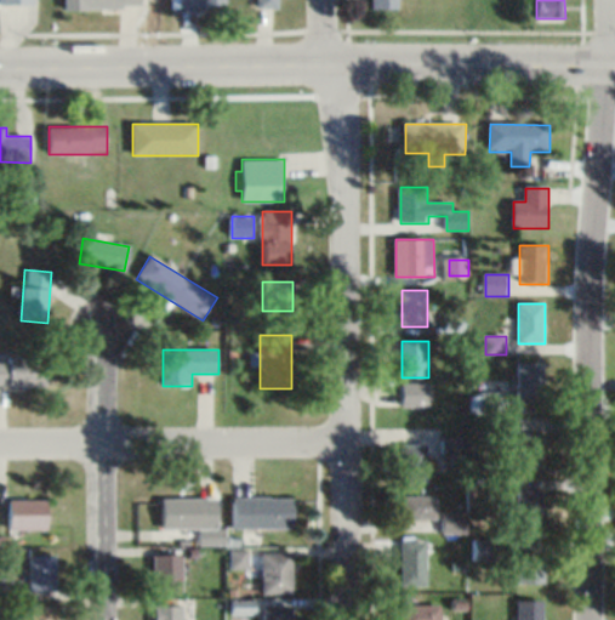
[(0,387),(50,387),(50,360),(0,359),(0,387)]
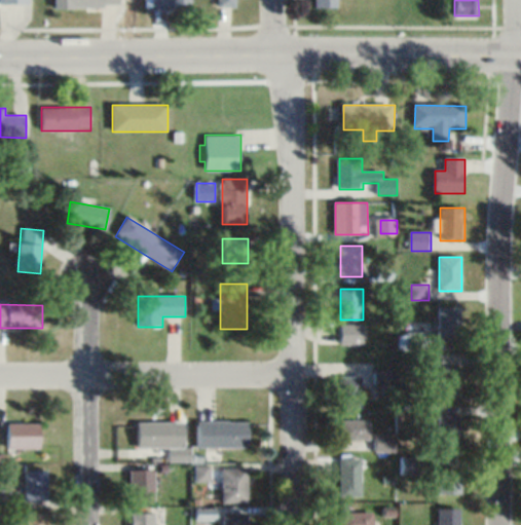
[(461,308),(441,308),(441,339),(461,339),(461,308)]
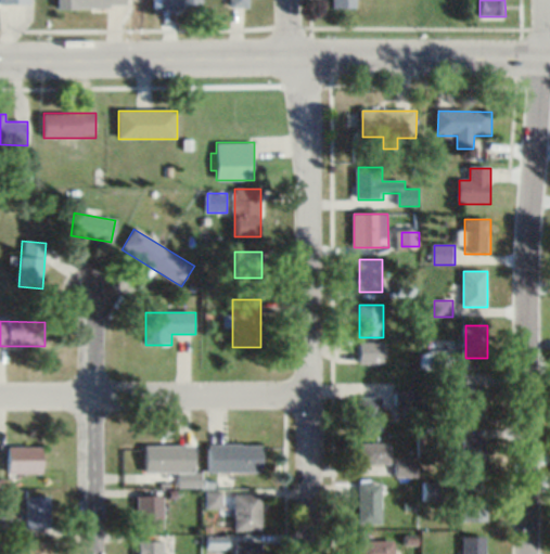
[(360,365),(388,365),(388,343),(360,343),(360,365)]
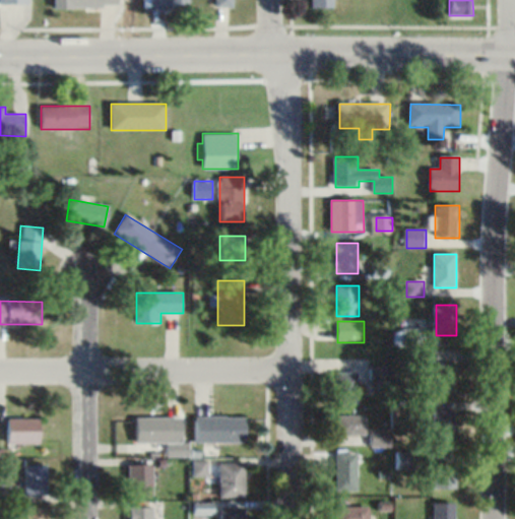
[(456,366),(435,366),(435,393),(456,393),(456,366)]
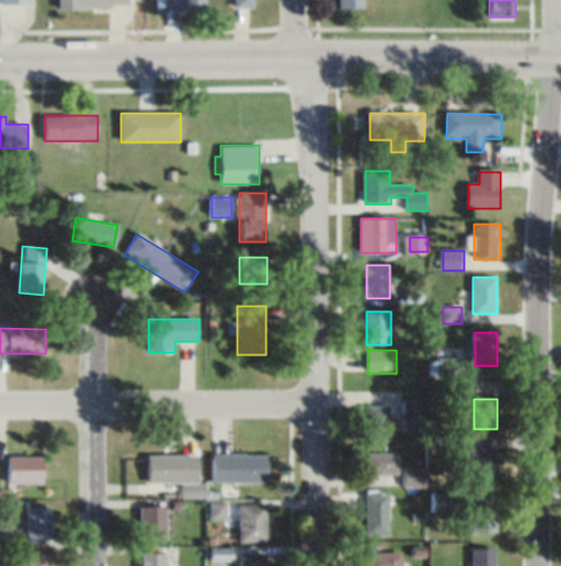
[(404,400),(404,418),(427,418),(427,400),(404,400)]
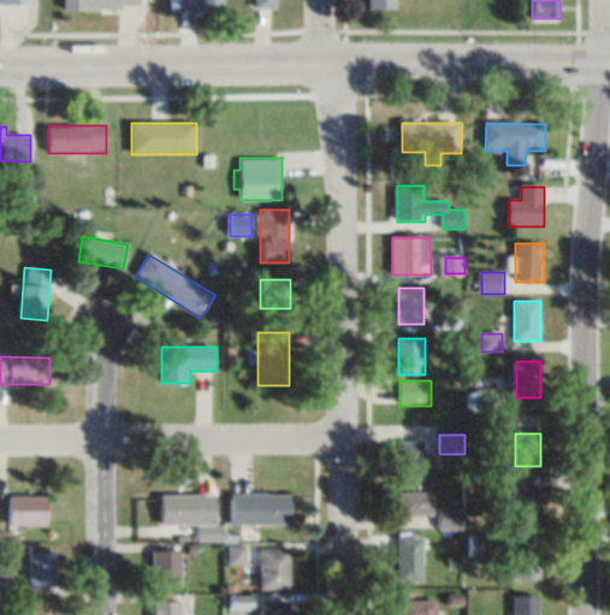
[(402,443),(402,479),(426,479),(426,443),(402,443)]
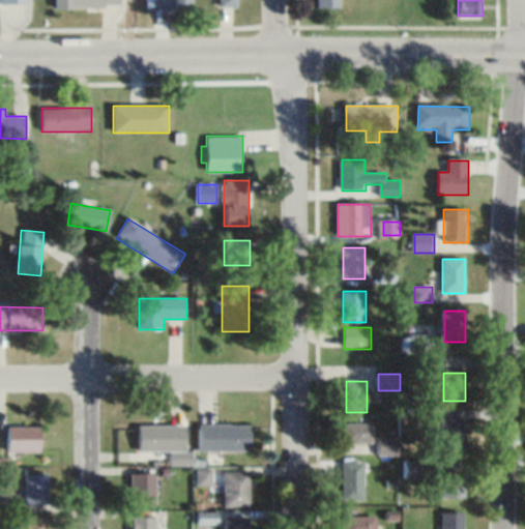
[(445,450),(466,450),(466,420),(445,420),(445,450)]
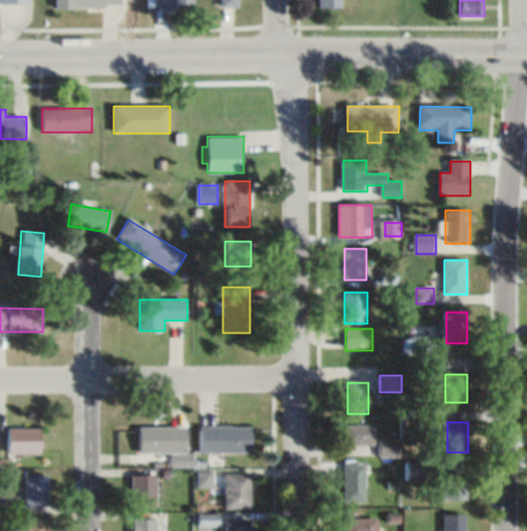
[(347,446),(376,446),(376,426),(347,426),(347,446)]
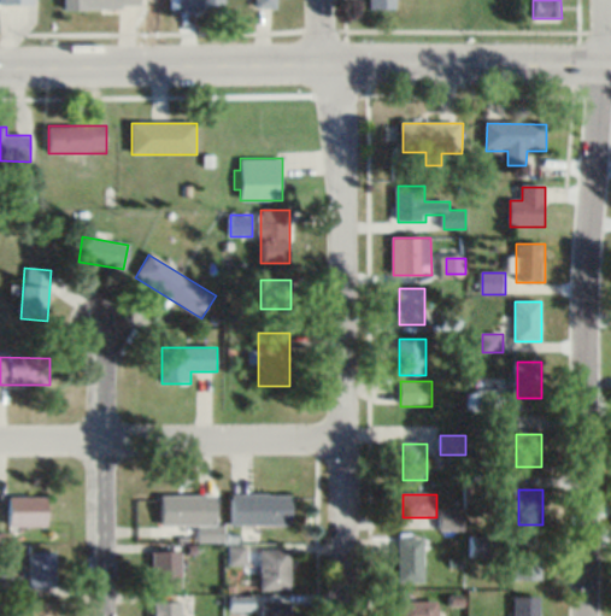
[(234,527),(293,527),(293,496),(234,496),(234,527)]
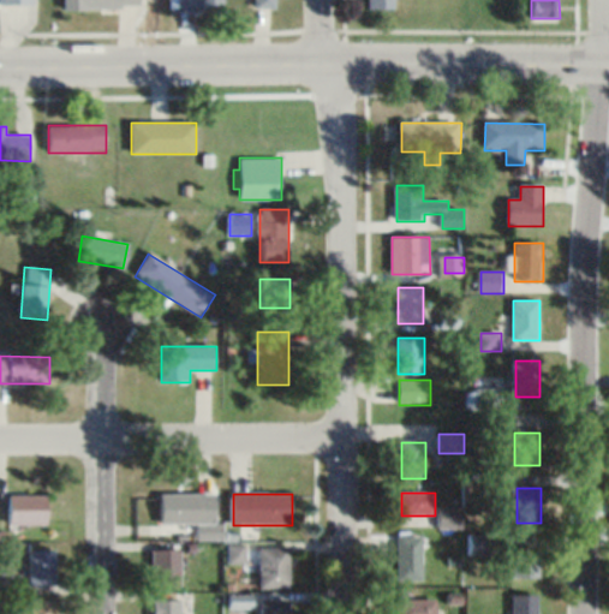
[(199,525),(199,542),(226,542),(226,523),(216,523),(216,495),(163,495),(163,525),(199,525)]
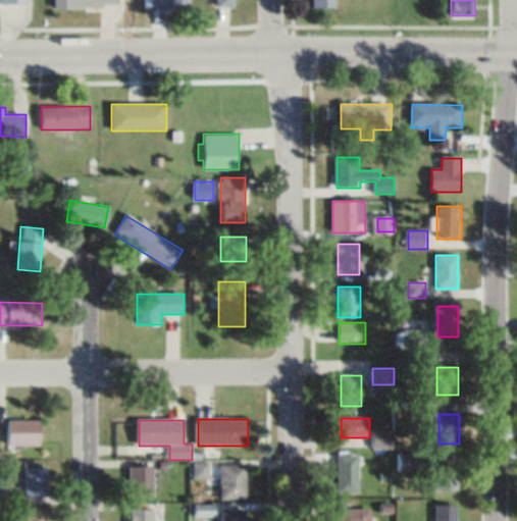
[(41,421),(10,421),(10,446),(41,446),(41,421)]
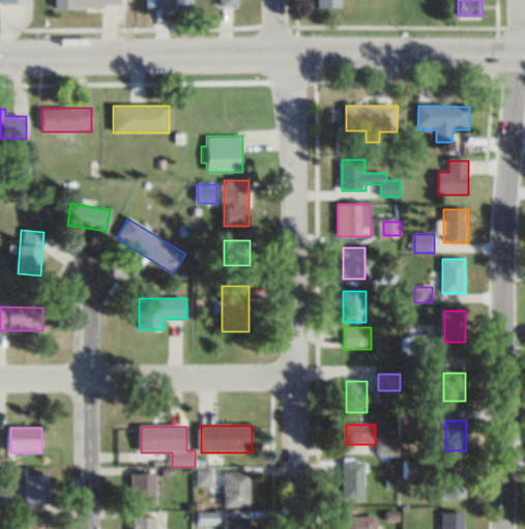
[(380,438),(380,454),(398,454),(398,438),(380,438)]
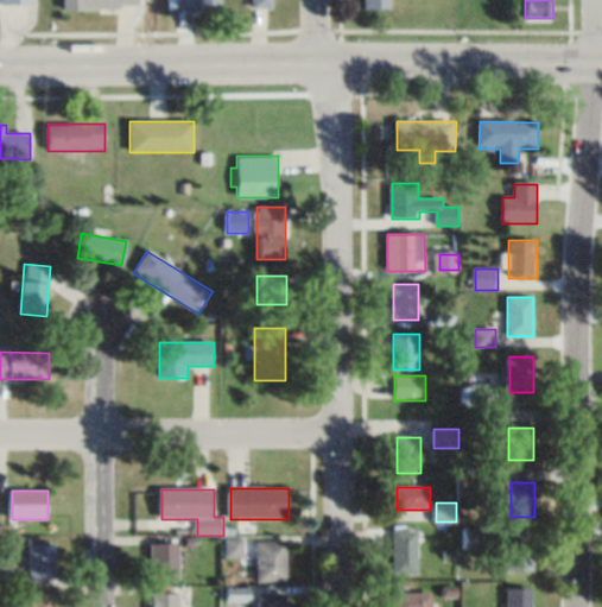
[(419,529),(394,529),(394,575),(419,575),(419,529)]
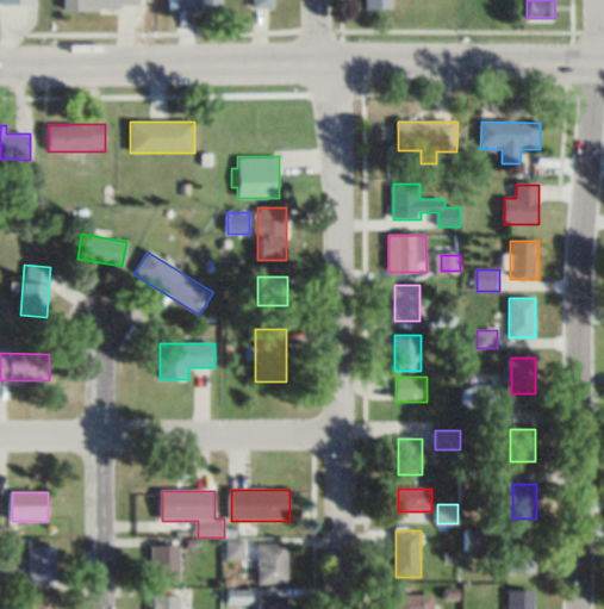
[(486,530),(468,530),(468,551),(486,551),(486,530)]
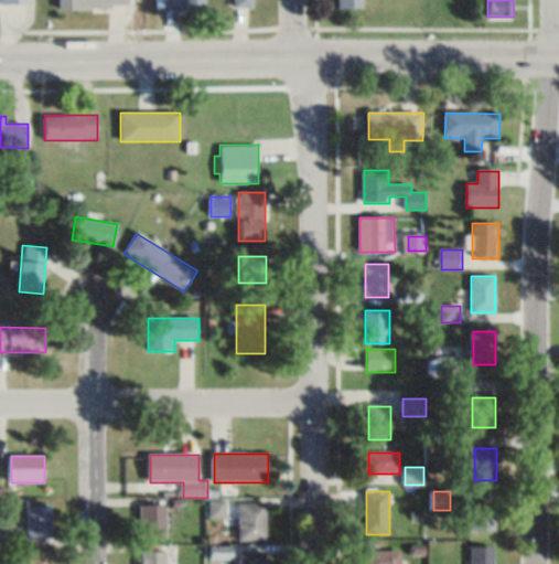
[(227,501),(212,501),(212,519),(227,519),(227,501)]
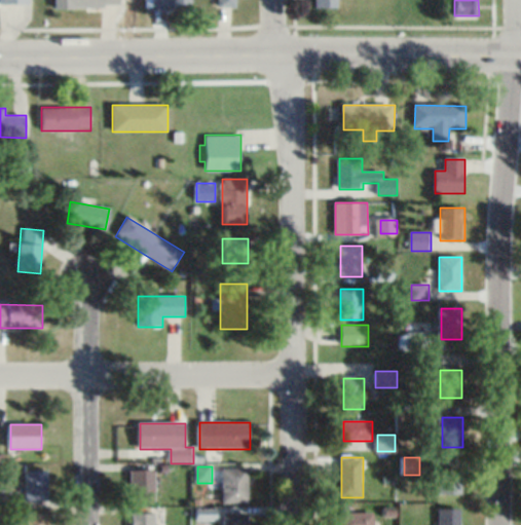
[(250,504),(250,470),(223,470),(223,504),(250,504)]
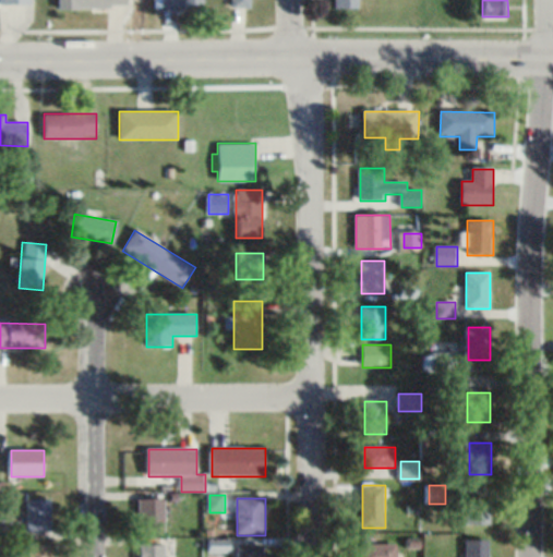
[(52,499),(29,499),(29,532),(52,532),(52,499)]
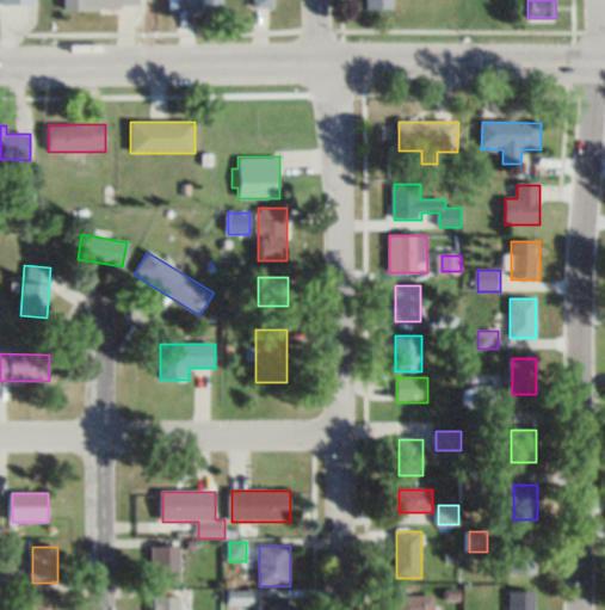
[(153,547),(153,584),(183,584),(183,547),(153,547)]
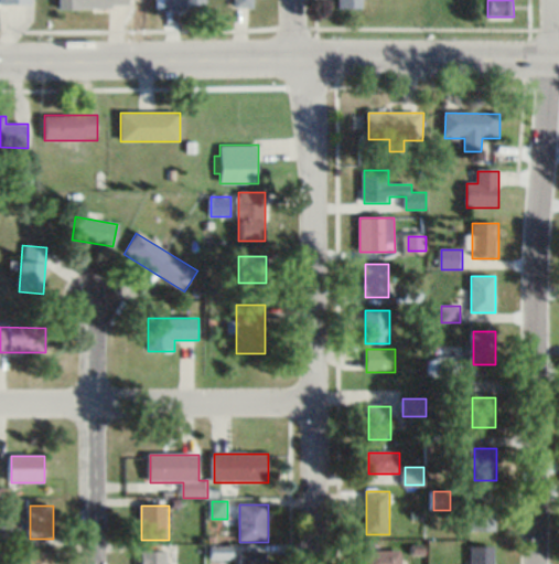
[(474,531),(495,531),(495,509),(474,509),(474,531)]
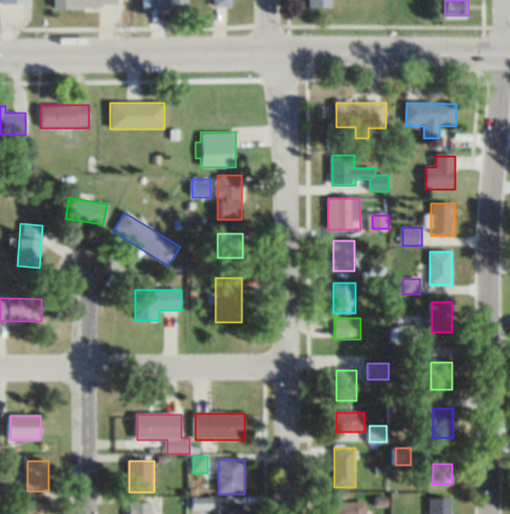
[(453,513),(453,498),(431,498),(431,513),(453,513)]
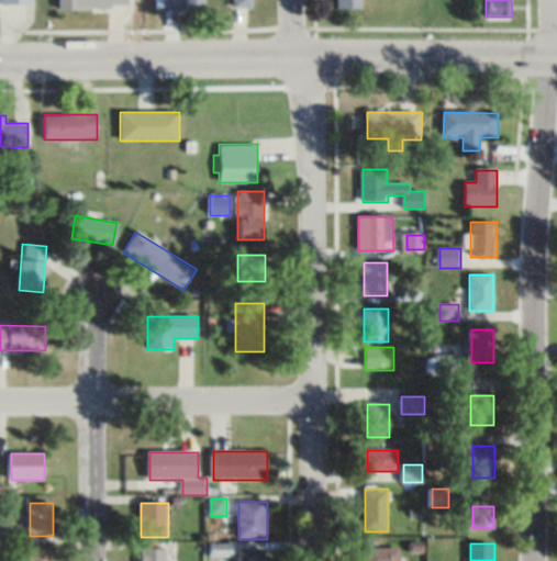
[(232,557),(232,545),(212,545),(212,557),(232,557)]
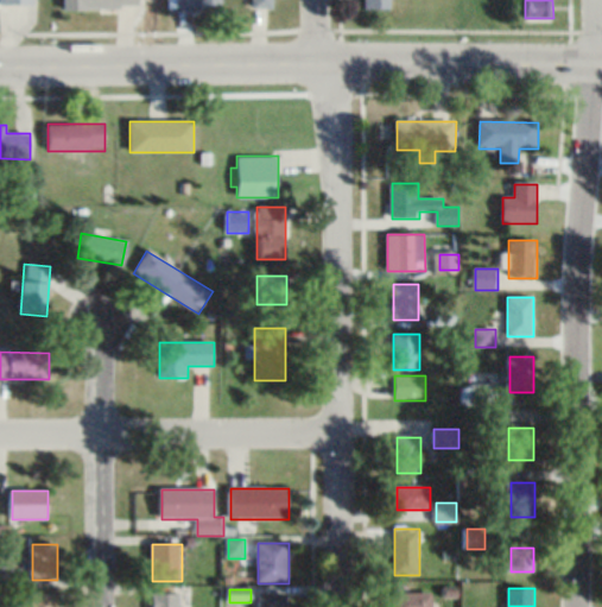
[(287,606),(289,593),(260,593),(259,606),(287,606)]
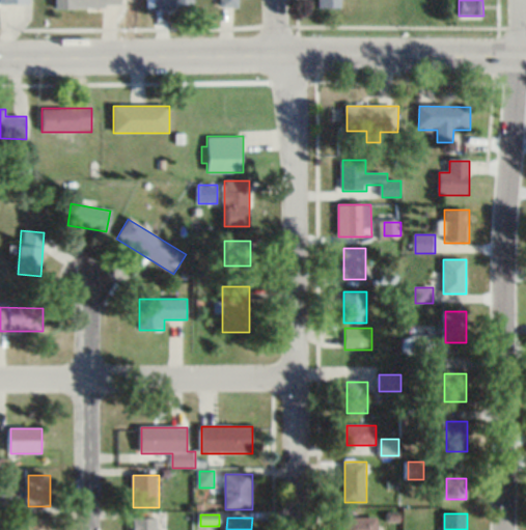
[(379,529),(379,518),(347,518),(345,529),(379,529)]
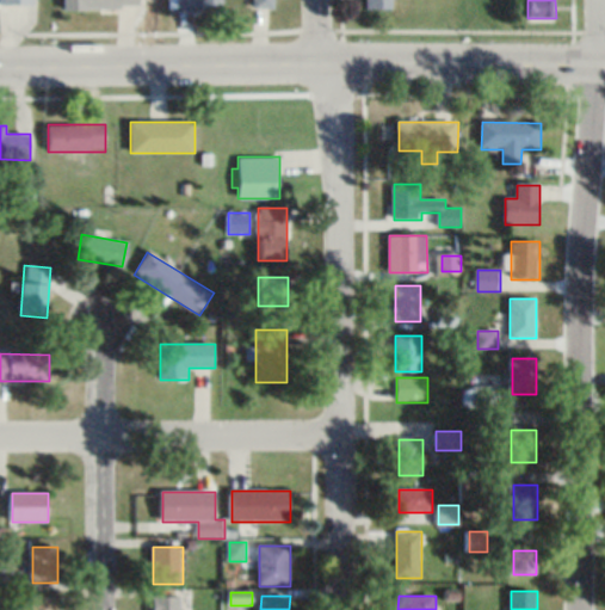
[(57,609),(57,597),(32,597),(31,609),(57,609)]
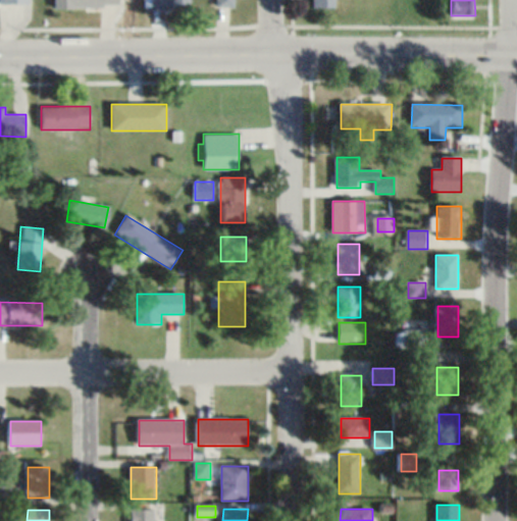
[(156,520),(156,510),(131,510),(130,520),(156,520)]
